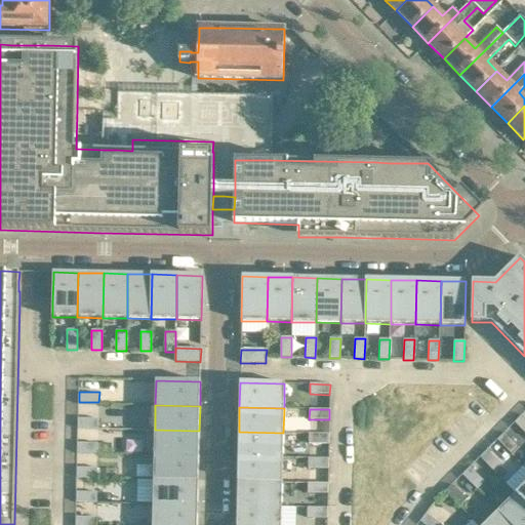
[(98,416),(79,416),(78,427),(98,427),(98,416)]
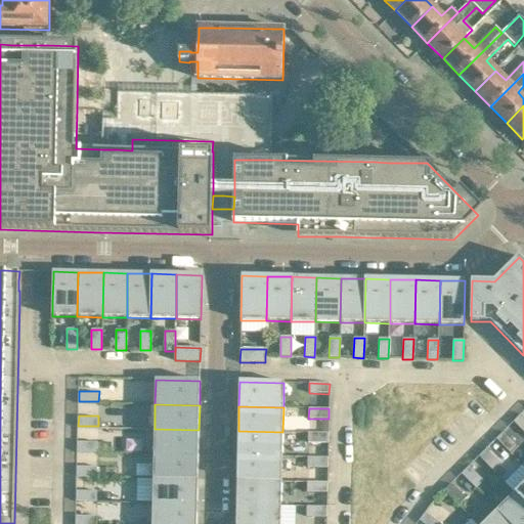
[(523,418),(521,416),(514,423),(523,432),(523,418)]
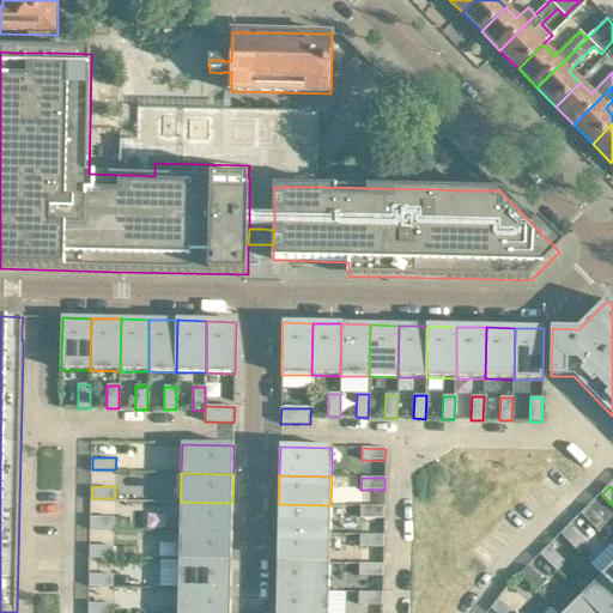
[(231,532),(232,503),(181,502),(180,530),(231,532)]
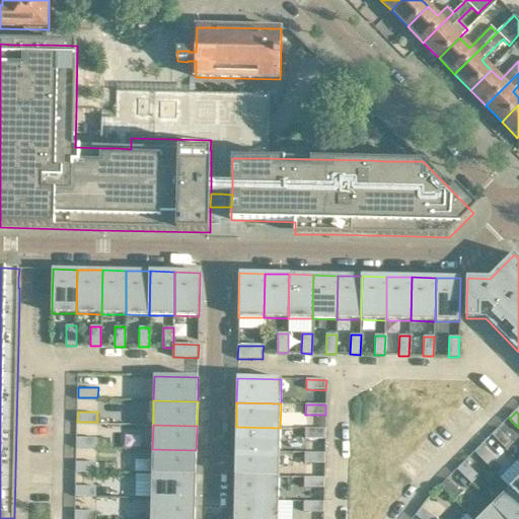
[(236,427),(235,451),(280,452),(280,428),(236,427)]
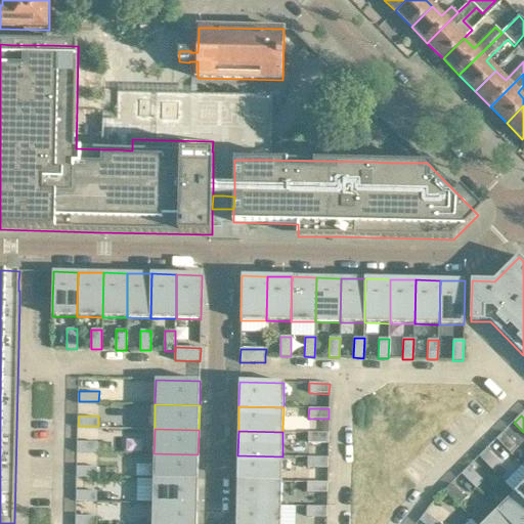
[(308,443),(328,443),(328,433),(308,433),(308,443)]
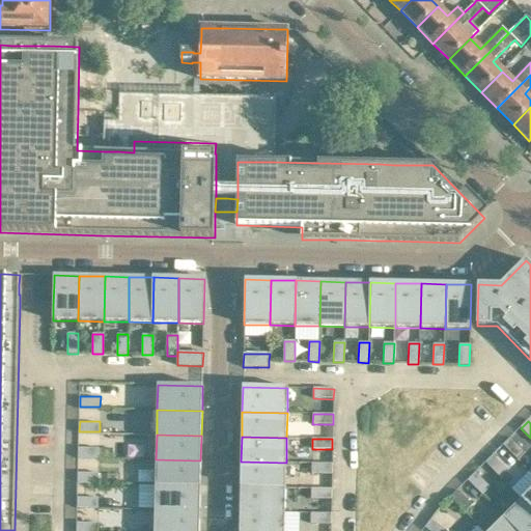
[(525,452),(510,439),(503,446),(518,459),(525,452)]
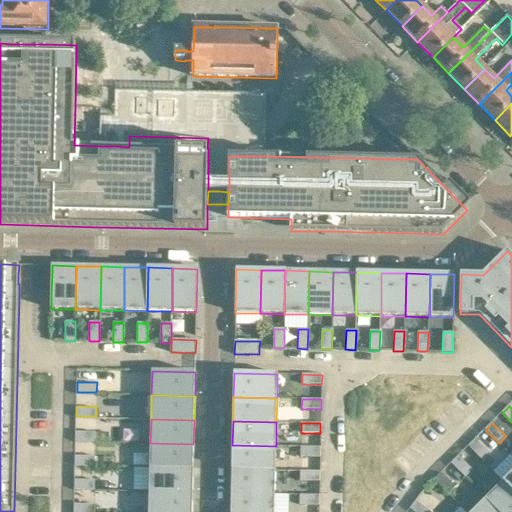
[(96,430),(76,430),(76,440),(95,440),(96,430)]
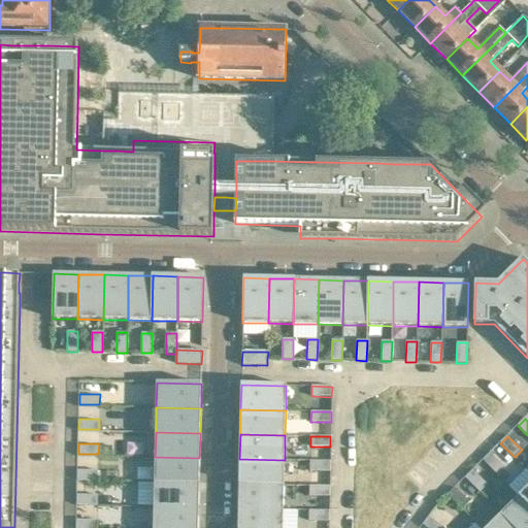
[(504,467),(490,453),(483,460),(497,474),(504,467)]
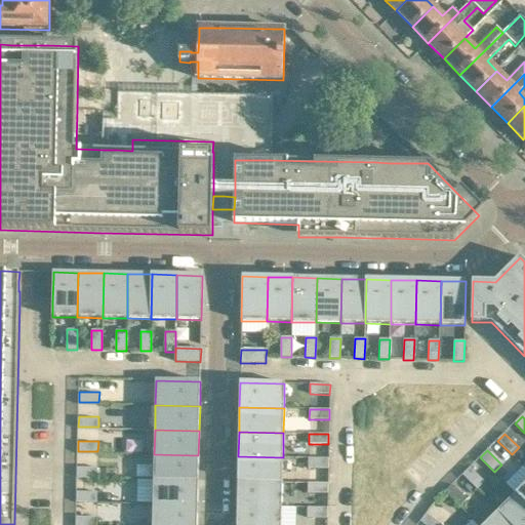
[(154,479),(198,480),(198,455),(154,454),(154,479)]
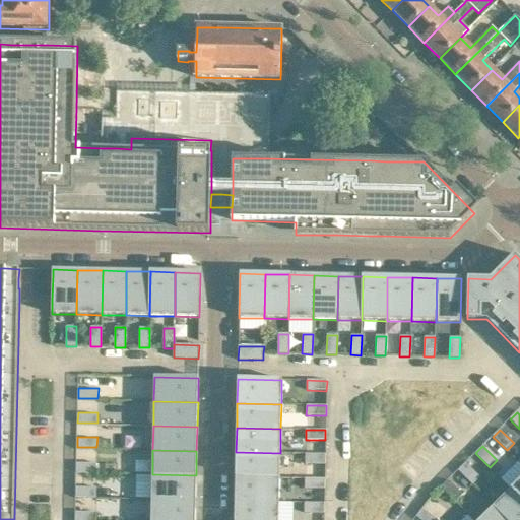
[(236,452),(236,476),(279,477),(280,453),(236,452)]
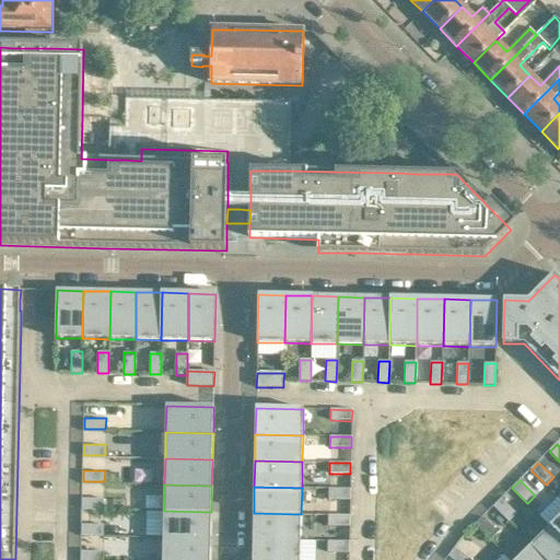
[(328,500),(350,500),(350,489),(328,489),(328,500)]
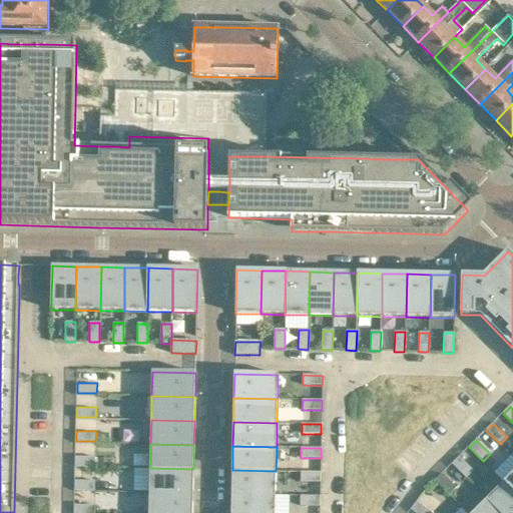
[(95,455),(76,455),(75,465),(95,465),(95,455)]
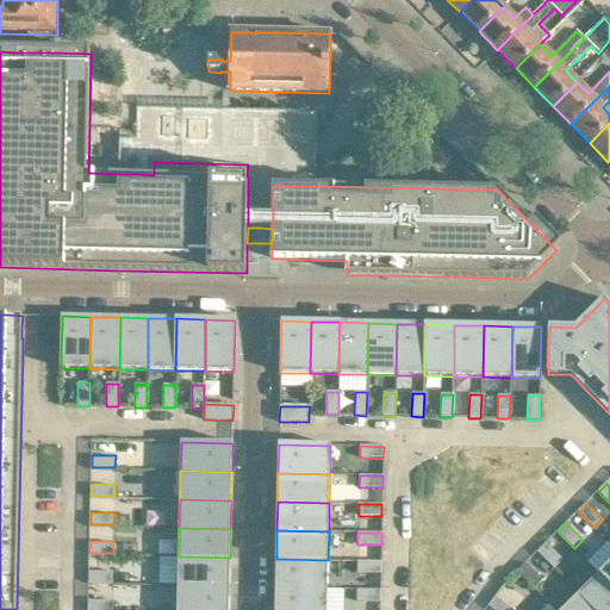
[(562,560),(546,543),(537,552),(554,568),(562,560)]
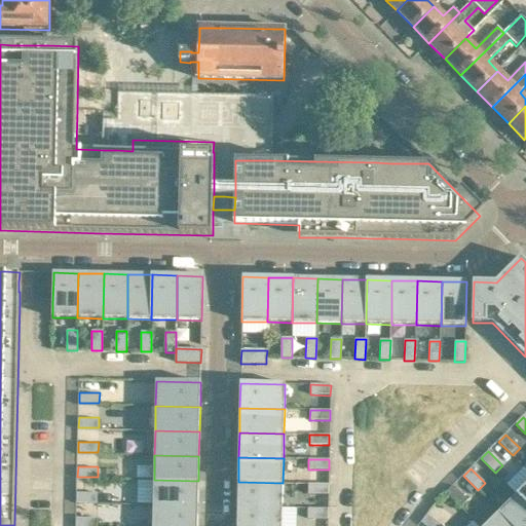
[(197,505),(198,481),(154,480),(153,505),(197,505)]
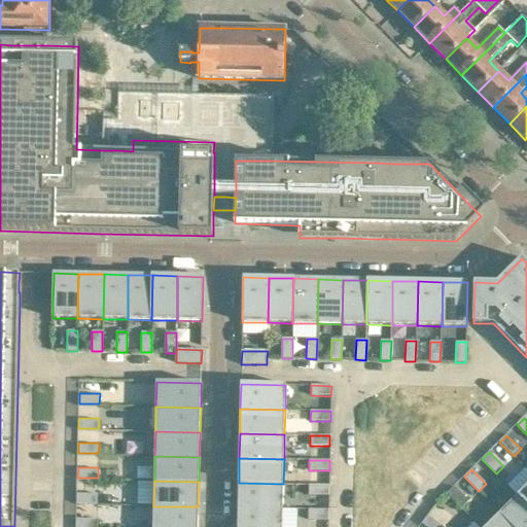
[(239,483),(238,507),(283,508),(283,484),(239,483)]
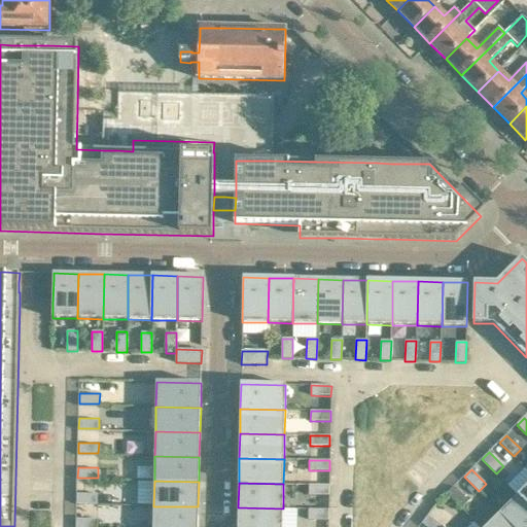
[(309,495),(328,495),(329,485),(309,485),(309,495)]
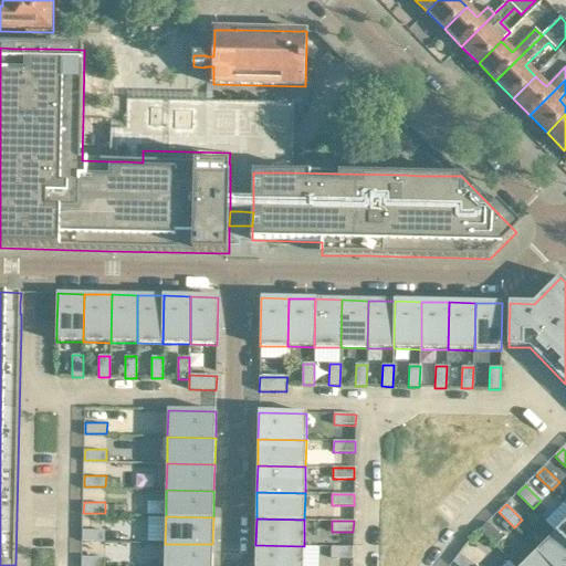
[(565,522),(556,532),(565,542),(565,522)]
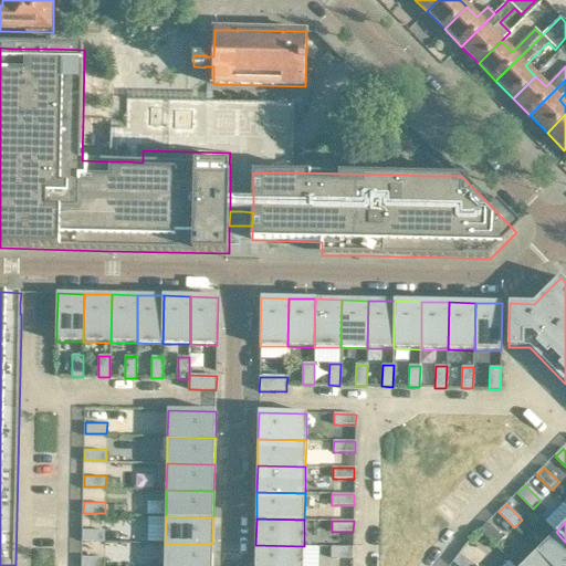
[(503,538),(488,523),(480,531),(495,546),(503,538)]
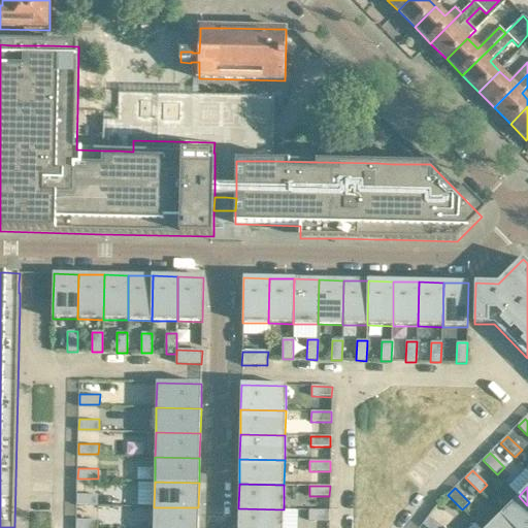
[(98,493),(77,493),(77,503),(97,503),(98,493)]
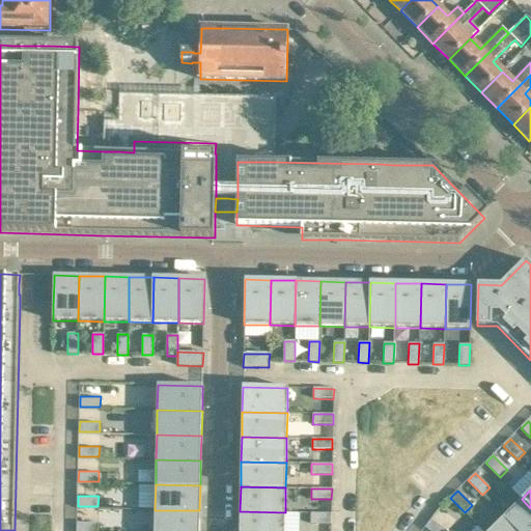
[(518,530),(530,530),(530,508),(522,499),(504,516),(518,530)]
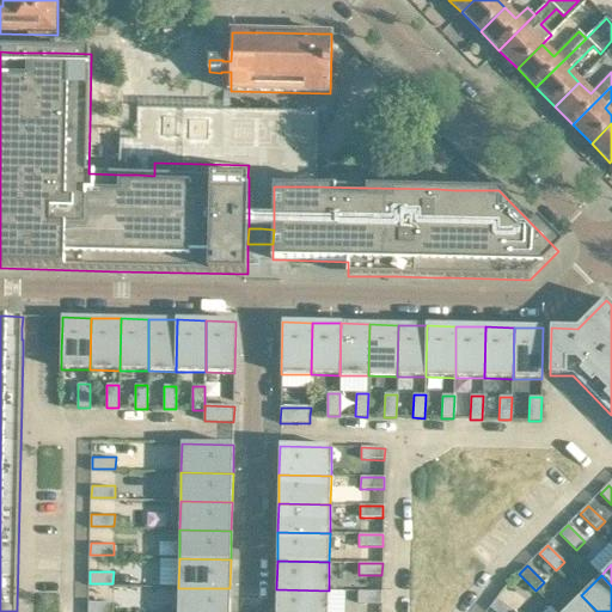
[(177,611),(228,611),(230,588),(178,588),(177,611)]
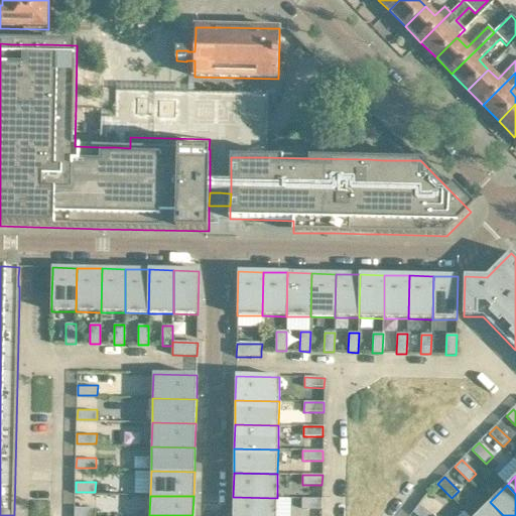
[(233,497),(232,515),(276,515),(277,498),(233,497)]
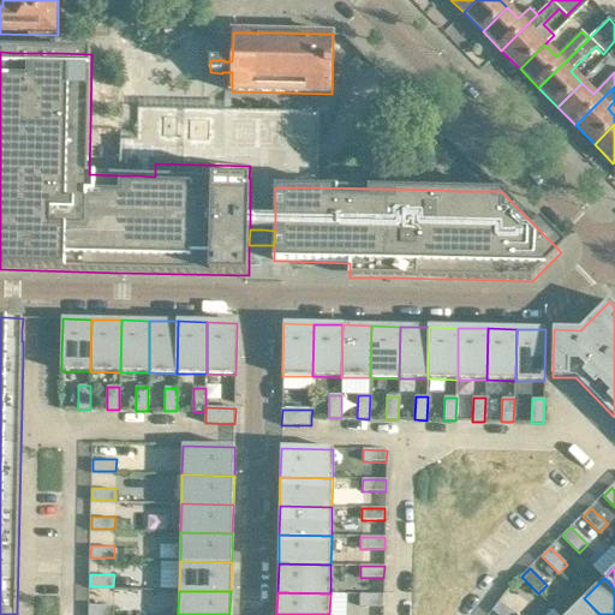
[(359,607),(383,607),(383,595),(360,595),(359,607)]
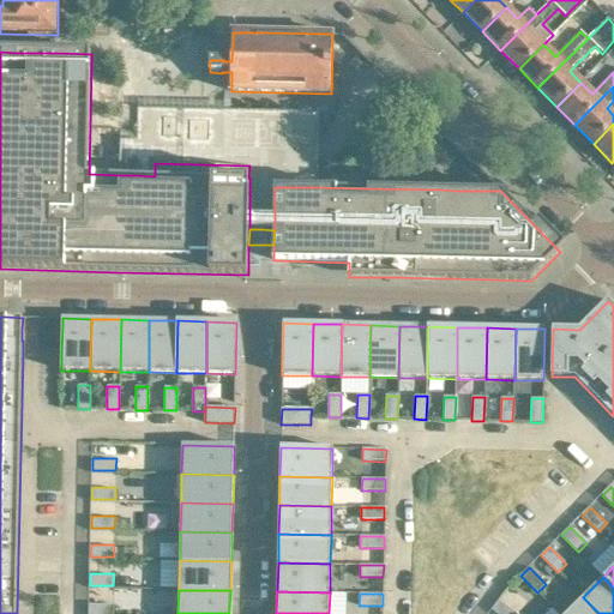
[(599,613),(583,597),(566,613),(599,613)]
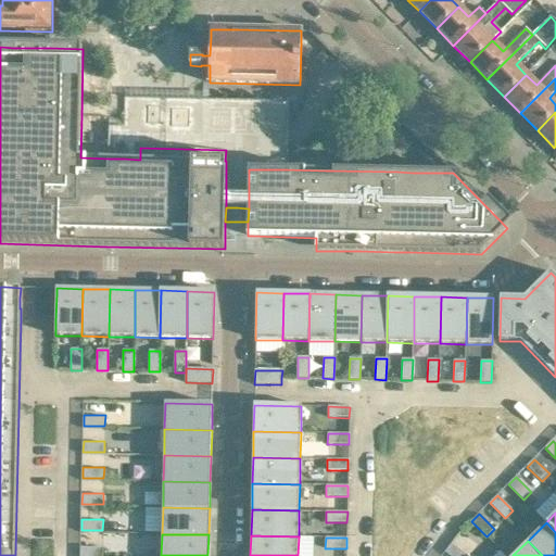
[(467,555),(452,544),(445,553),(450,555),(467,555)]
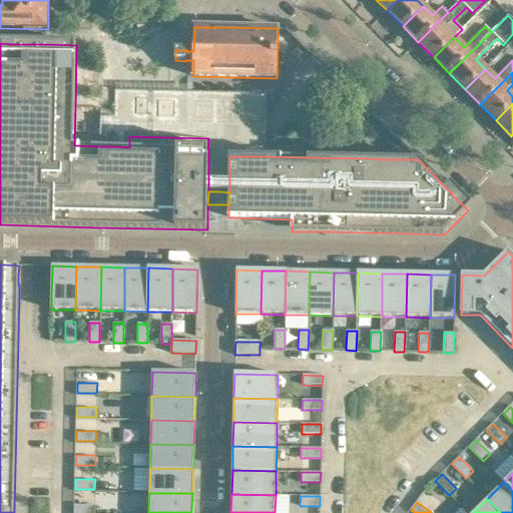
[(93,512),(94,503),(75,503),(74,512),(86,512),(93,512)]
